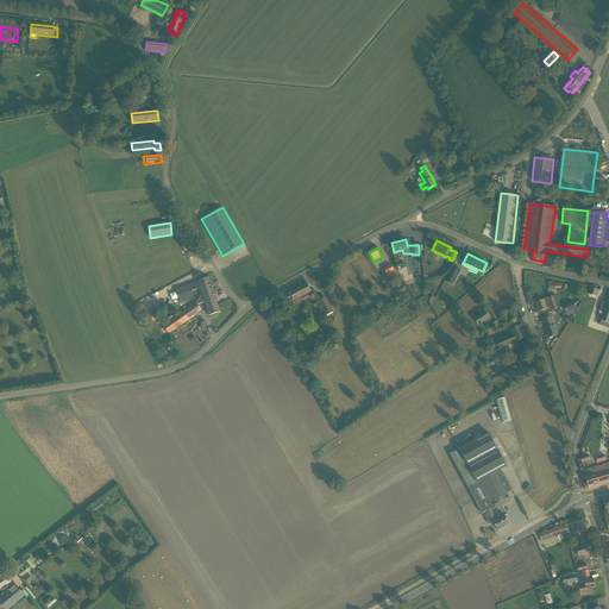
[(389,277),(396,272),(391,264),(383,269),(389,277)]
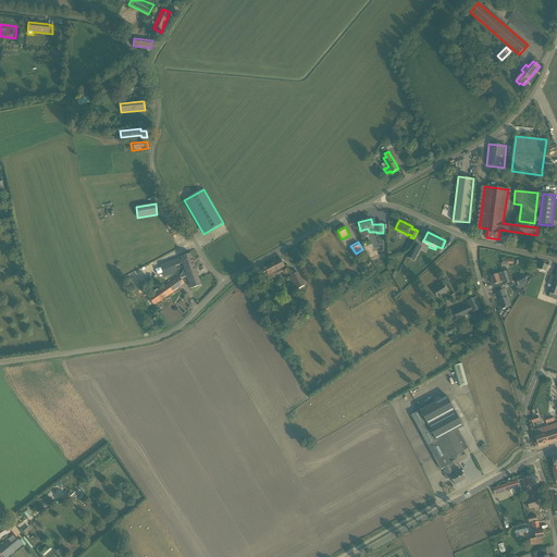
[(415,260),(422,246),(416,243),(408,257),(415,260)]
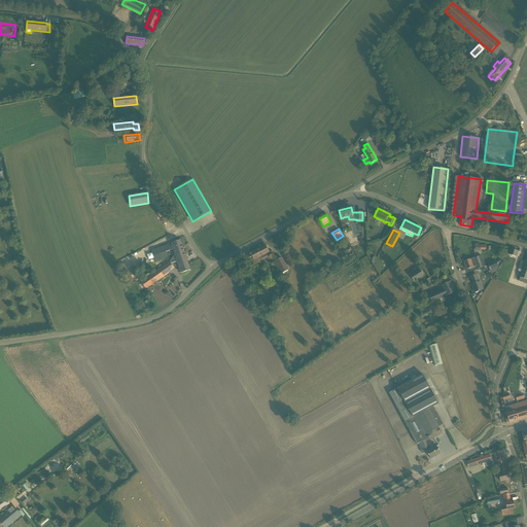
[(353,240),(349,233),(345,235),(349,242),(353,240)]
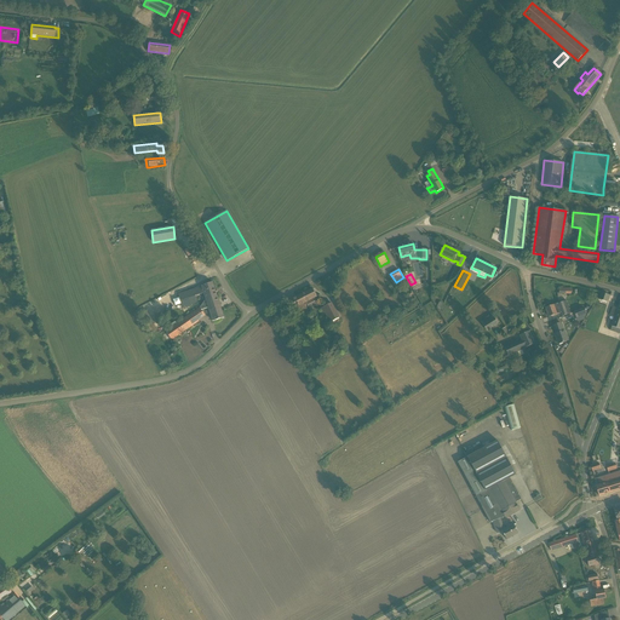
[(204,293),(206,299),(206,300),(217,297),(212,282),(201,286),(201,287),(178,294),(182,308),(196,303),(194,296),(204,293)]
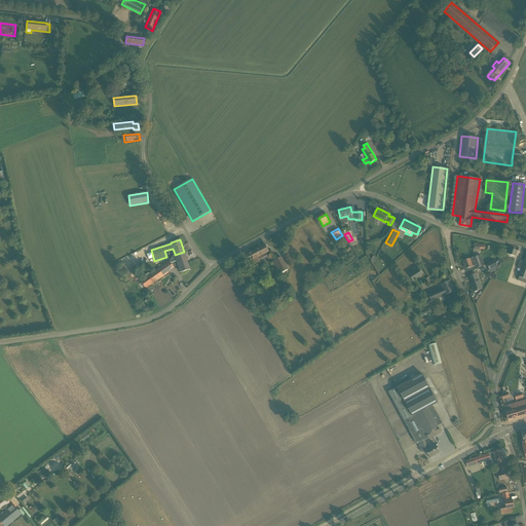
[(265,245),(243,256),(248,263),(250,265),(251,268),(261,263),(260,261),(268,257),(266,253),(269,252),(265,245)]
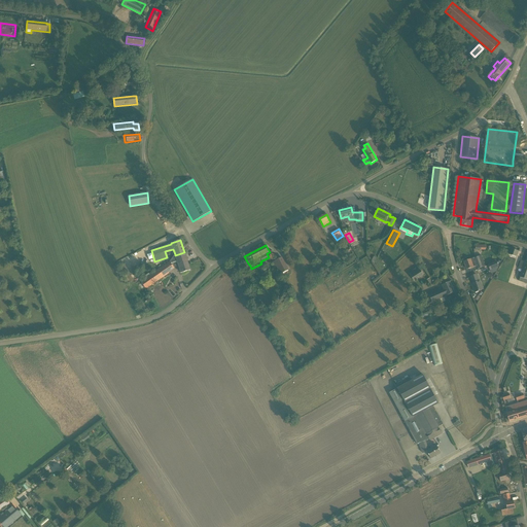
[(185,255),(184,252),(175,255),(175,254),(169,256),(171,262),(171,264),(177,261),(180,273),(189,270),(185,255)]
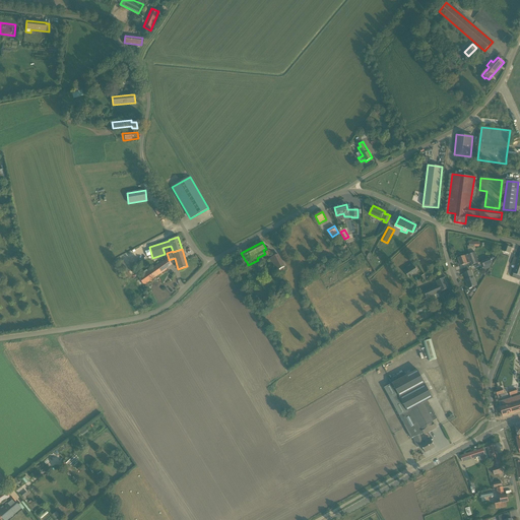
[(472,265),(478,263),(475,252),(458,258),(461,266),(471,262),(472,265)]
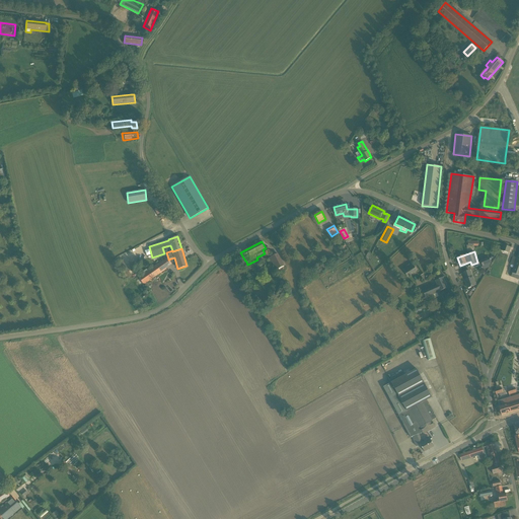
[(284,267),(280,258),(278,253),(271,257),(277,271),(284,267)]
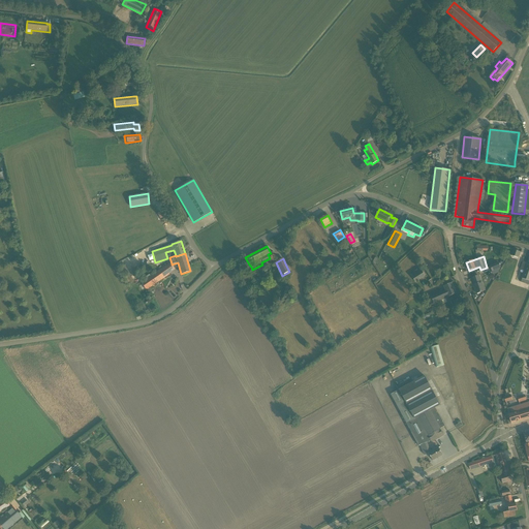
[(172,263),(169,262),(128,292),(132,299),(175,270),(172,265),(172,263)]
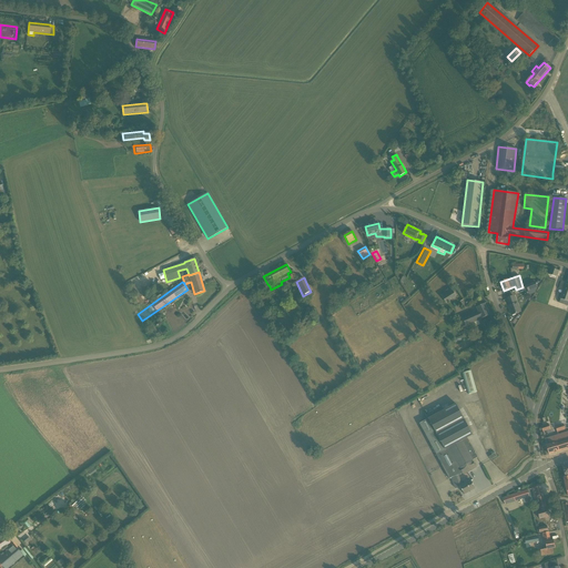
[(139,304),(143,303),(135,287),(132,290),(139,304)]
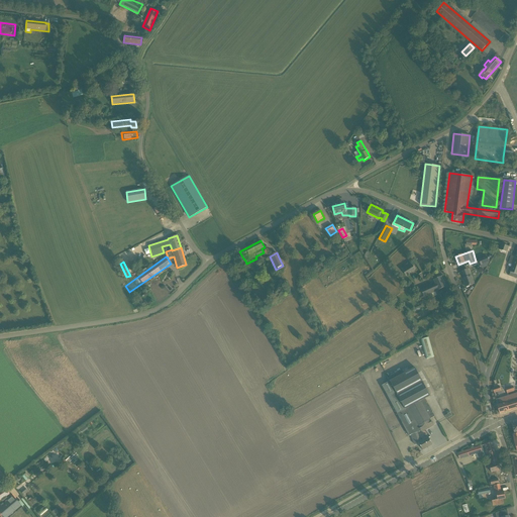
[(412,272),(415,270),(411,263),(402,269),(406,276),(409,274),(409,273),(411,272),(412,272)]
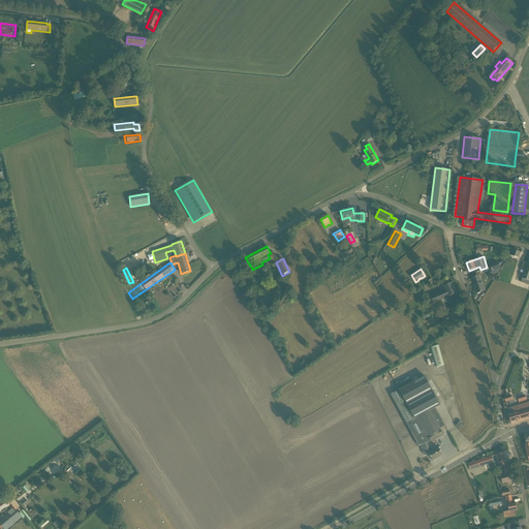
[(444,288),(439,290),(439,289),(427,294),(431,305),(448,297),(448,298),(457,293),(452,283),(443,286),(444,288)]
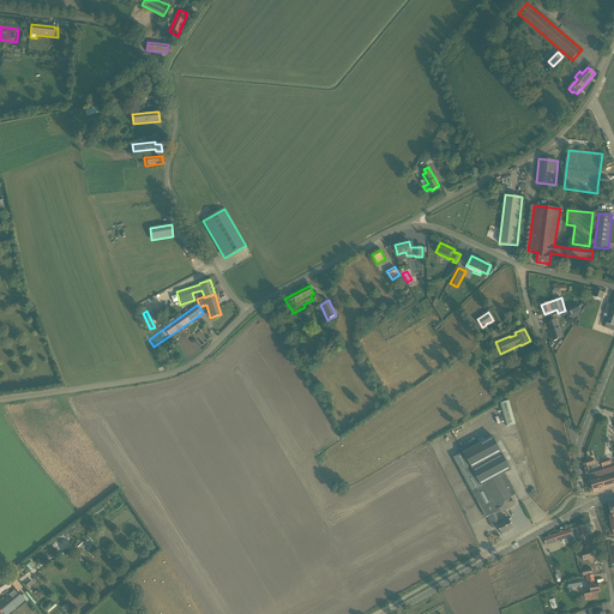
[(558,329),(551,331),(553,341),(563,337),(561,332),(559,333),(558,329)]
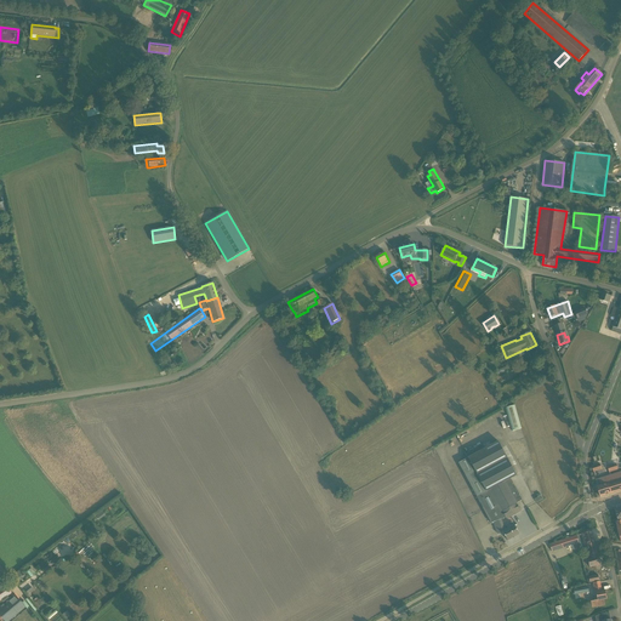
[(506,408),(512,432),(522,429),(516,405),(506,408)]
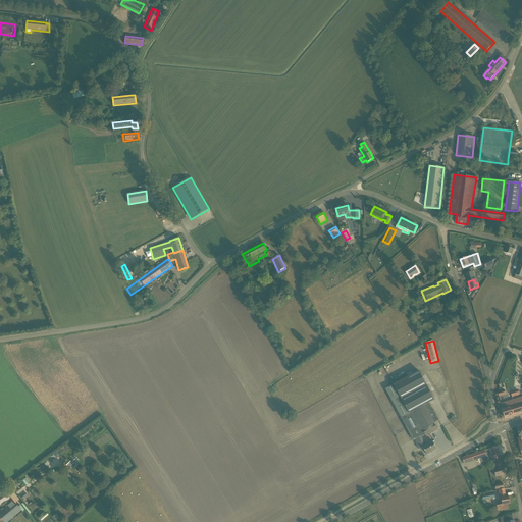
[(392,381),(393,382),(387,385),(388,387),(385,389),(413,440),(415,439),(420,437),(425,435),(426,436),(438,430),(434,423),(439,420),(429,403),(434,400),(419,371),(408,377),(407,373),(392,381)]
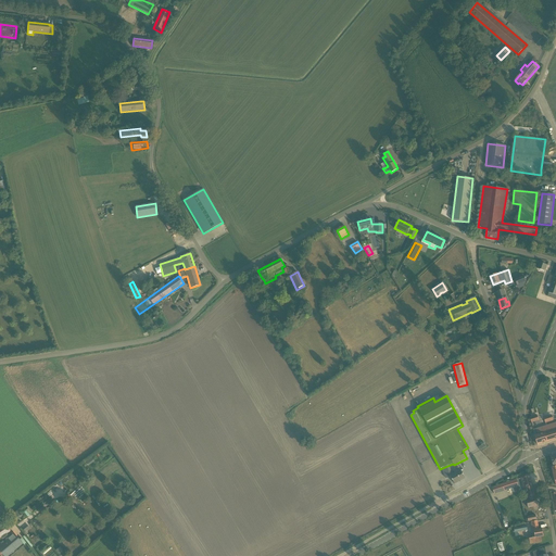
[(548,406),(545,407),(544,405),(534,407),(536,415),(550,412),(548,406)]
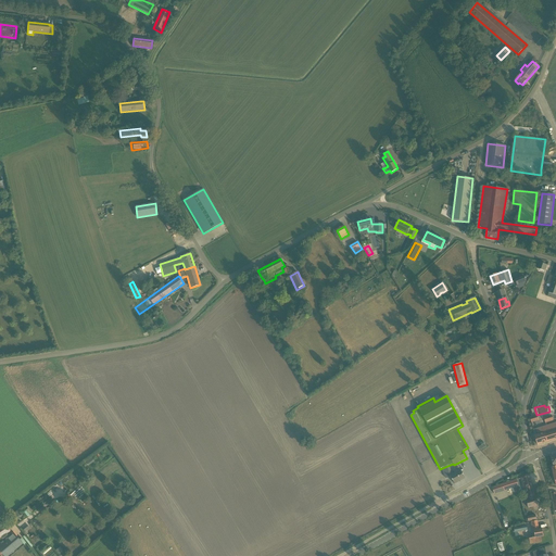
[(555,422),(536,429),(539,434),(534,436),(538,445),(555,439),(555,422)]
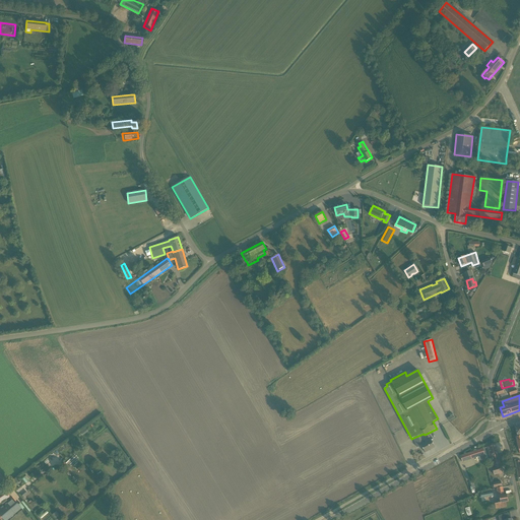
[(423,445),(418,436),(413,438),(416,447),(421,446),(426,453),(435,447),(431,440),(423,445)]
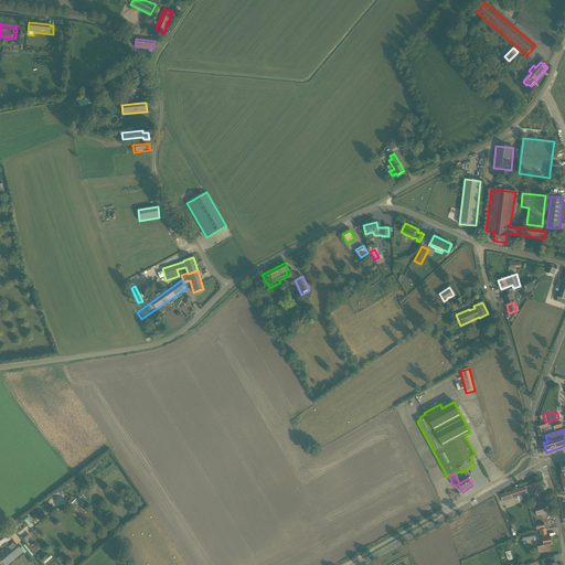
[(530,486),(535,505),(543,503),(537,483),(530,486)]
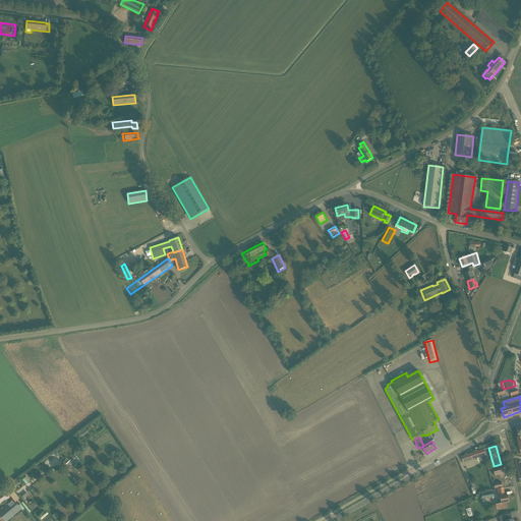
[(502,467),(501,464),(494,466),(495,469),(494,469),(495,476),(504,473),(502,467)]
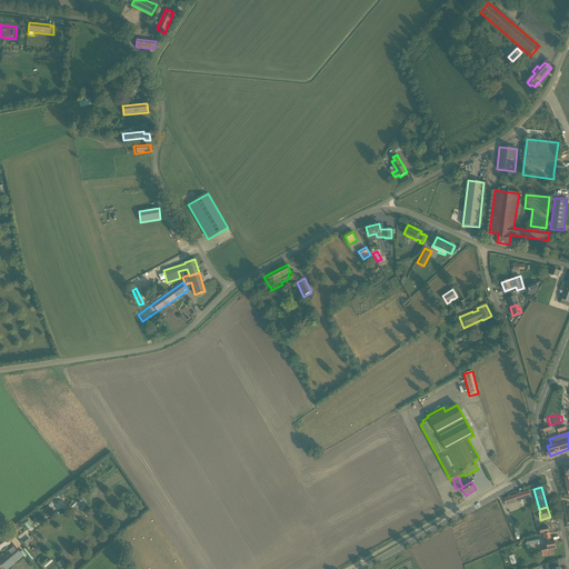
[(0,539),(0,550),(10,543),(5,536),(0,539)]
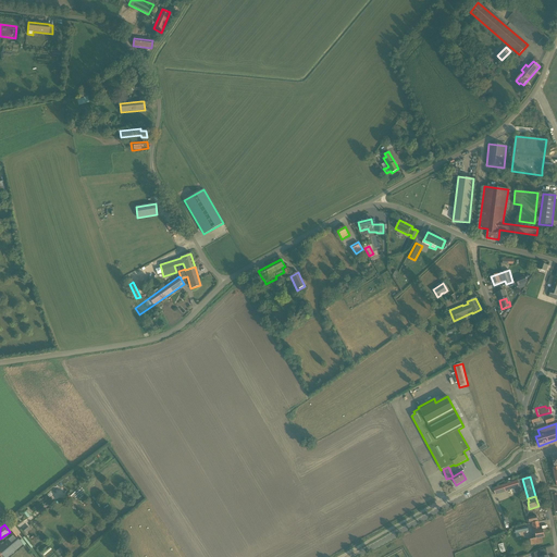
[(542,539),(544,537),(543,530),(540,530),(539,527),(534,528),(536,539),(533,540),(532,543),(534,545),(543,543),(542,539)]
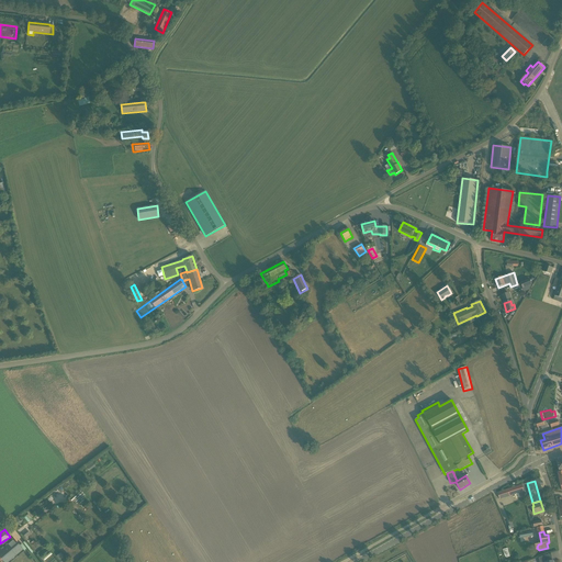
[(0,550),(0,558),(3,561),(2,561),(8,561),(23,550),(14,539),(0,550)]
